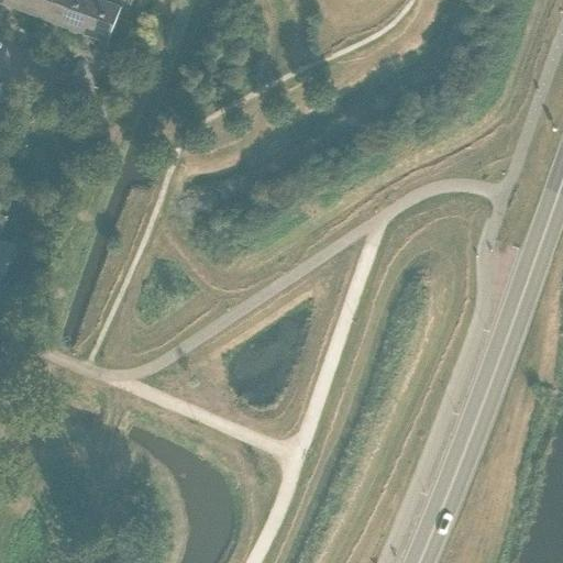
[(30,13),(34,0),(4,0),(3,3),(30,13)]
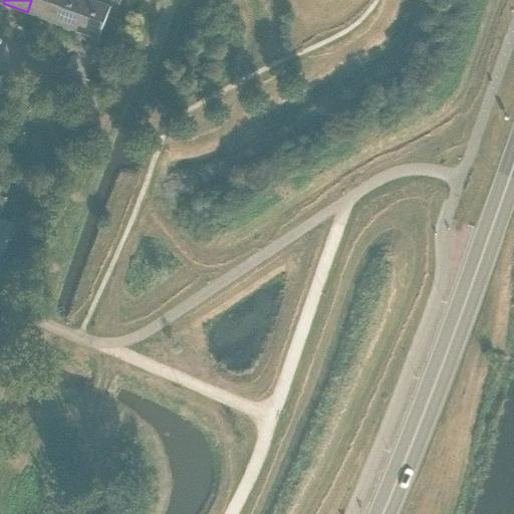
[(50,21),(58,0),(31,0),(27,12),(50,21)]
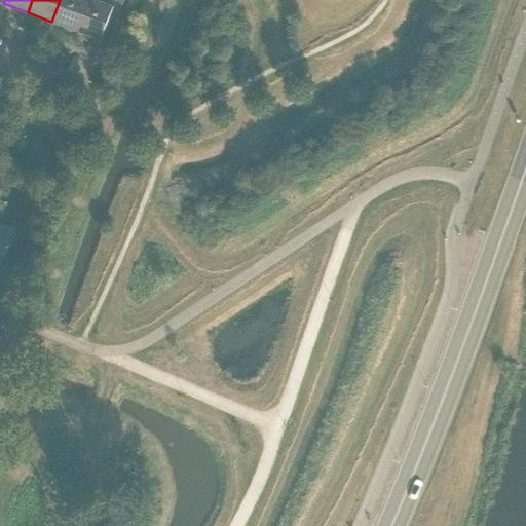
[(76,31),(87,0),(60,0),(51,22),(76,31)]
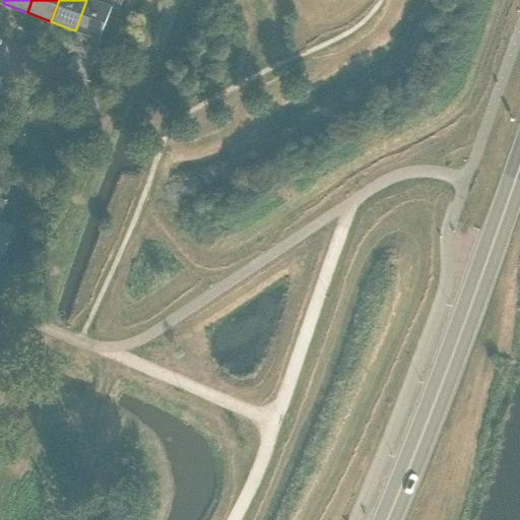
[(86,0),(75,30),(100,40),(112,7),(96,1),(96,0),(86,0)]
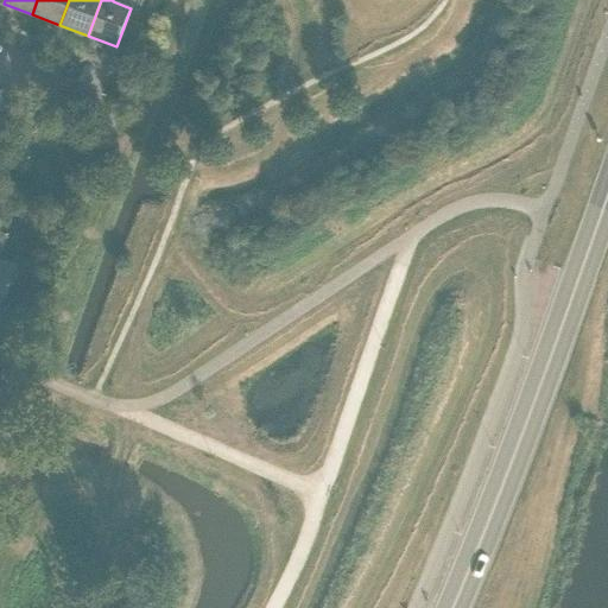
[(0,232),(0,297),(4,289),(17,295),(29,261),(14,257),(11,265),(0,260),(0,247),(5,234),(0,232)]
